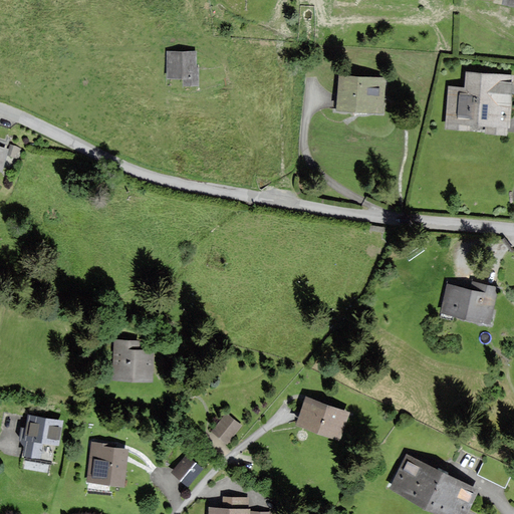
[(195,67),(195,52),(168,52),(167,76),(183,76),(183,83),(198,83),(198,67),(195,67)]
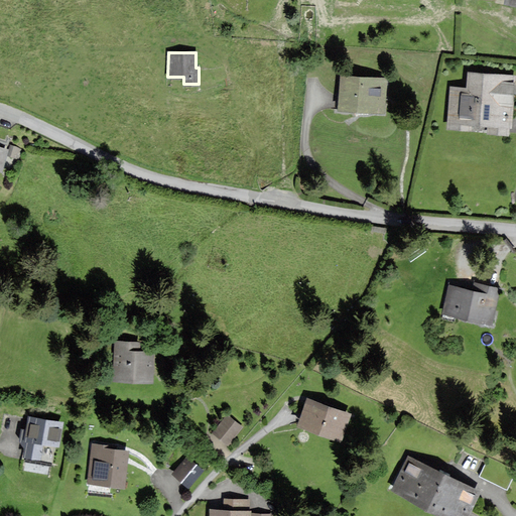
[(509,135),(514,76),(470,72),(468,89),(452,88),(447,130),(509,135)]
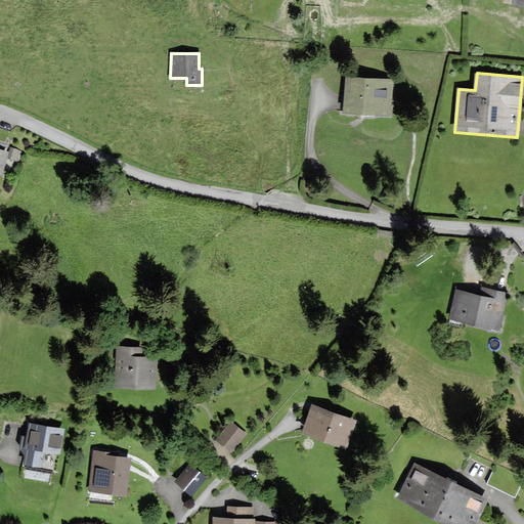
[(391,113),(392,80),(346,77),(344,111),(391,113)]
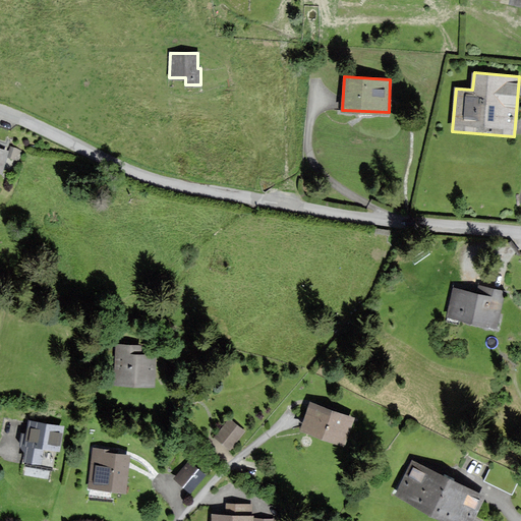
[(19,157),(20,148),(9,146),(8,155),(19,157)]
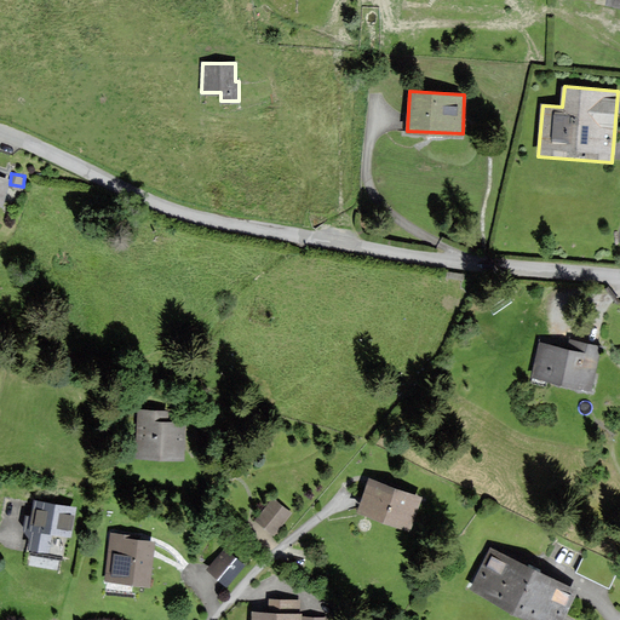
[(541,344),(534,379),(592,390),(601,346),(570,340),(569,349),(541,344)]
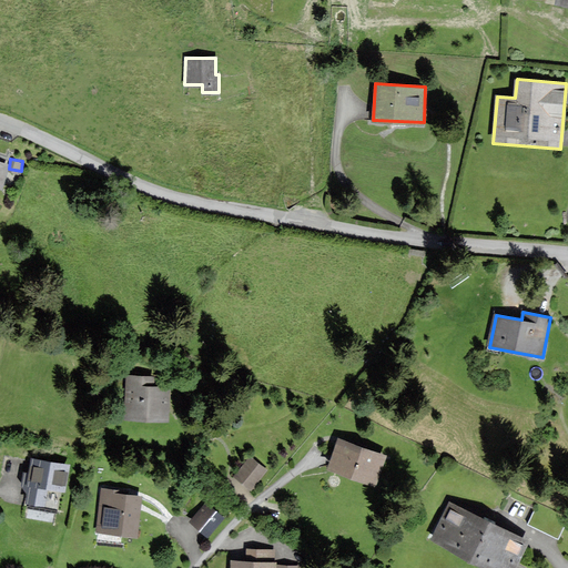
[(130,381),(127,419),(171,424),(175,385),(130,381)]
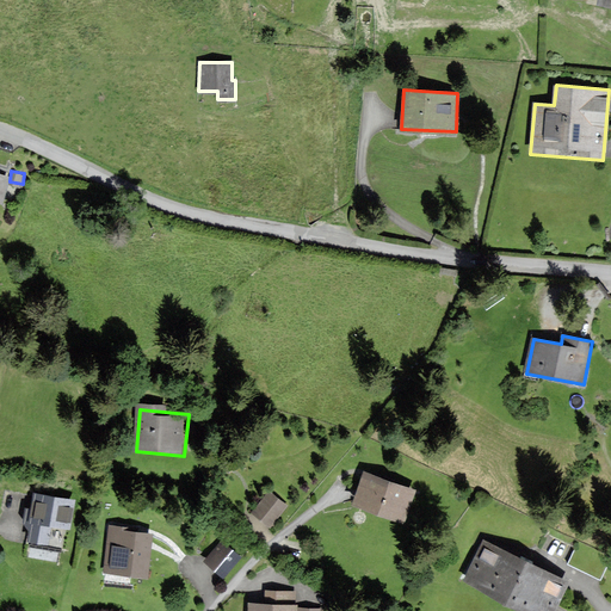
[(365,469),(355,503),(408,520),(419,486),(365,469)]
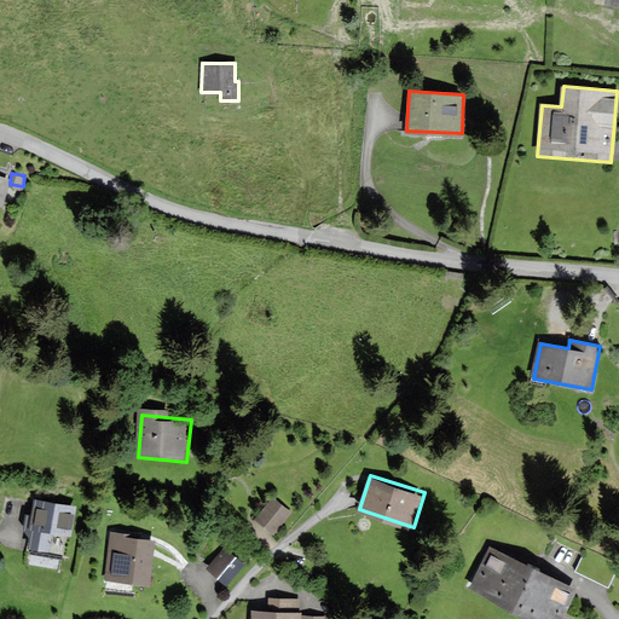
[(39,498),(33,528),(73,536),(77,504),(39,498)]
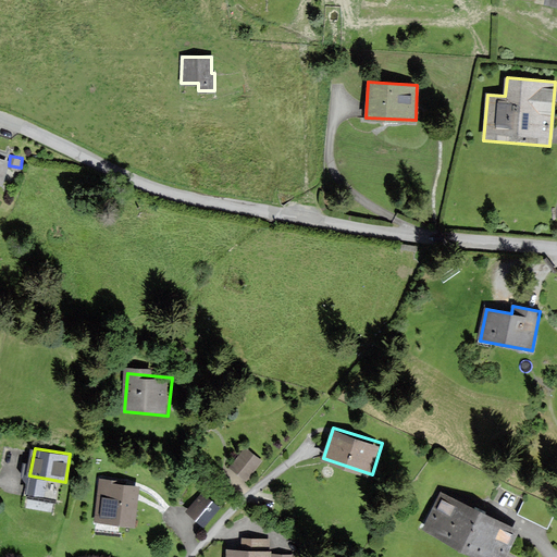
[(248,448),(231,468),(246,480),(262,460),(248,448)]
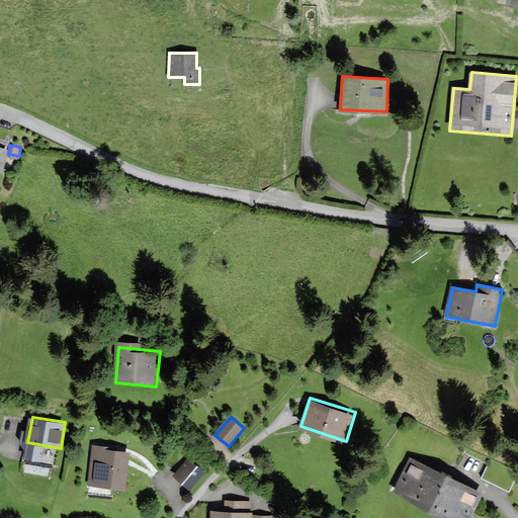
[(99,446),(95,476),(128,480),(133,451),(99,446)]
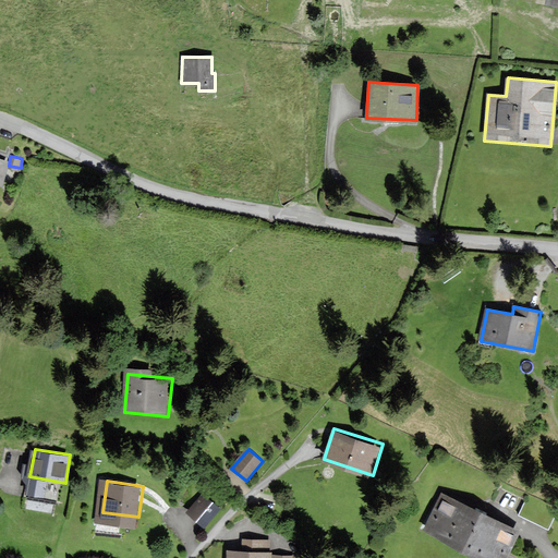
[(446,492),(427,528),(487,557),(508,557),(523,530),(446,492)]
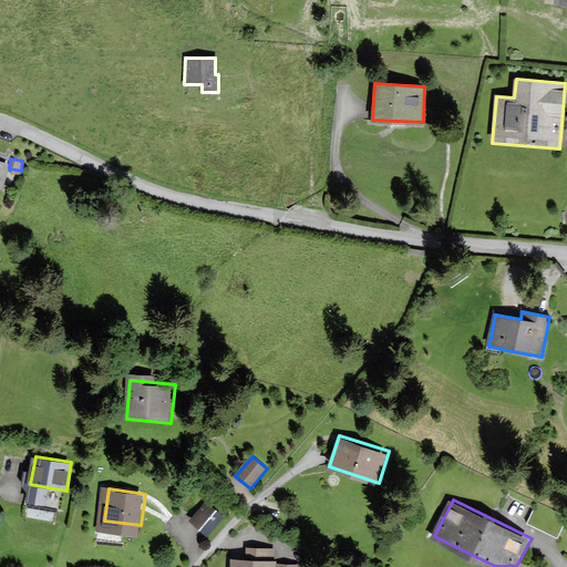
[(207,502),(193,517),(212,534),(226,517),(207,502)]
